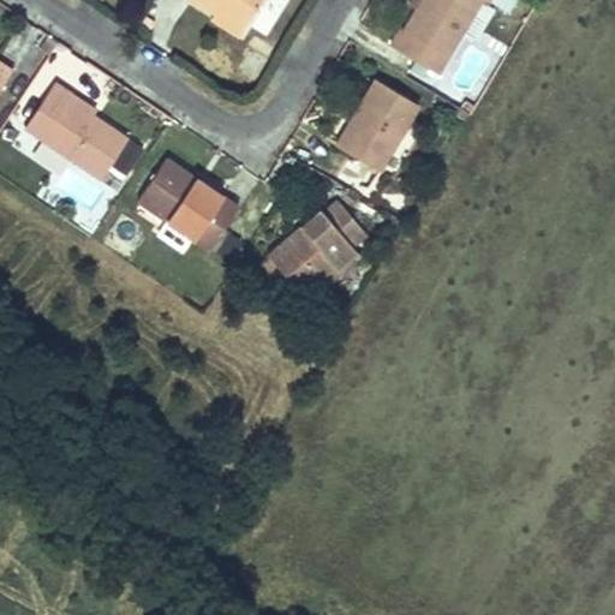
[(196,0),(243,29),(260,0),(196,0)]
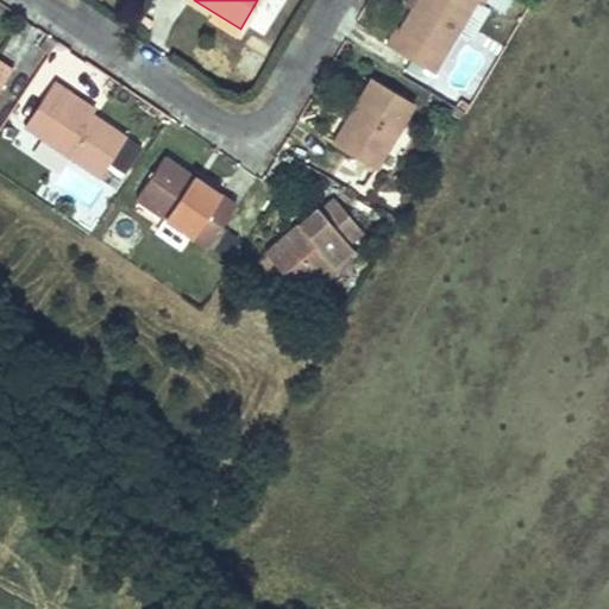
[(437,73),(446,57),(479,0),(420,0),(415,8),(405,27),(401,25),(389,45),(437,73)]
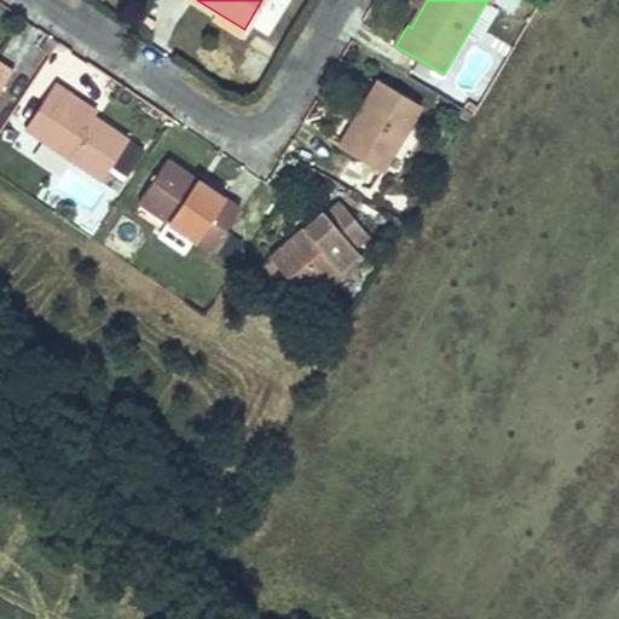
[(0,91),(16,68),(0,57),(0,91)]
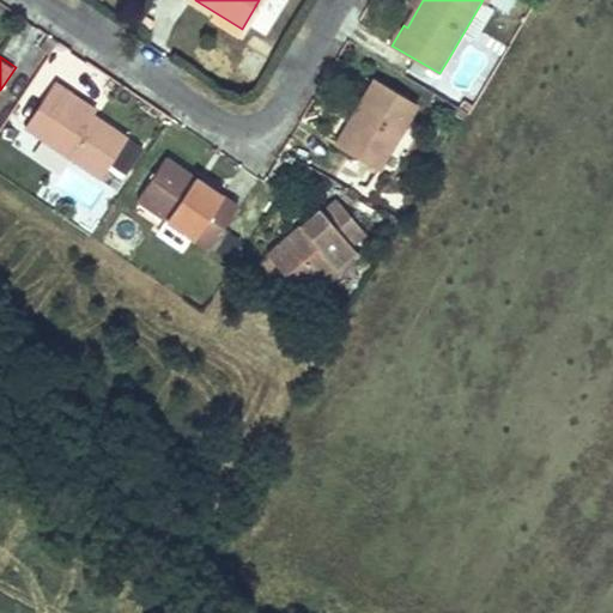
[(376,78),(338,144),(381,169),(419,104),(376,78)]
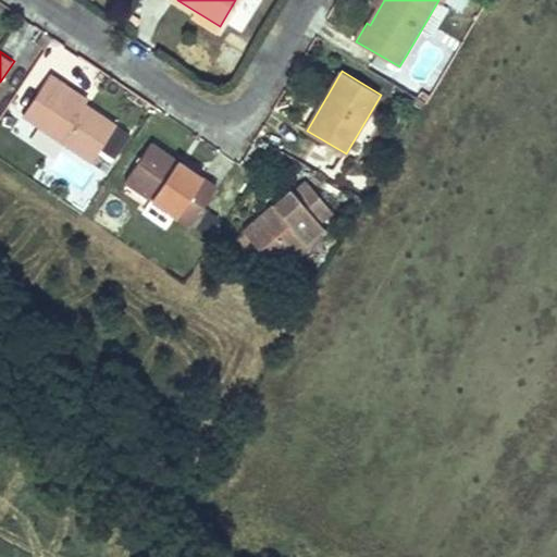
[(24,112),(39,123),(94,159),(116,125),(86,103),(63,88),(65,83),(51,73),(24,112)]
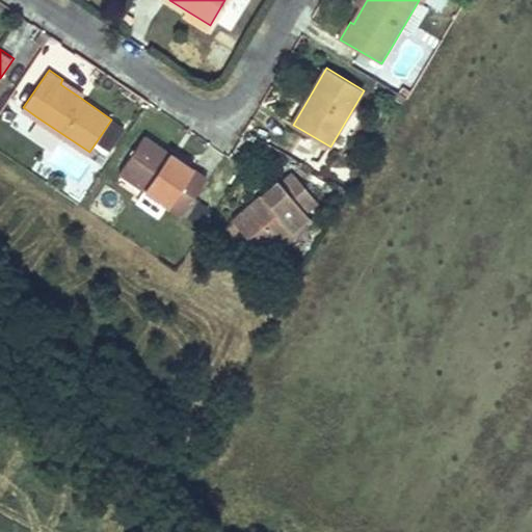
[(62,79),(60,84),(82,99),(85,95),(62,79)]
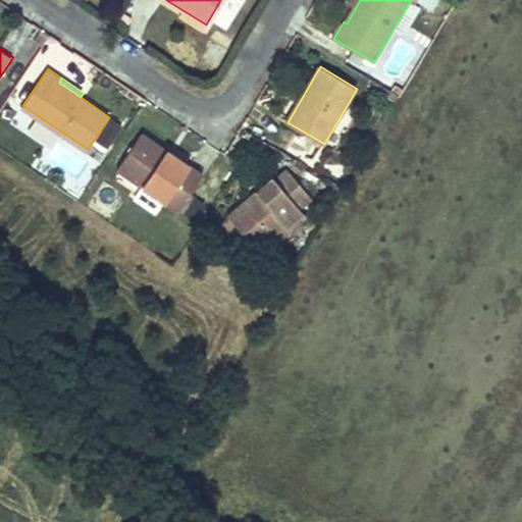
[(118,129),(107,121),(93,142),(104,149),(118,129)]
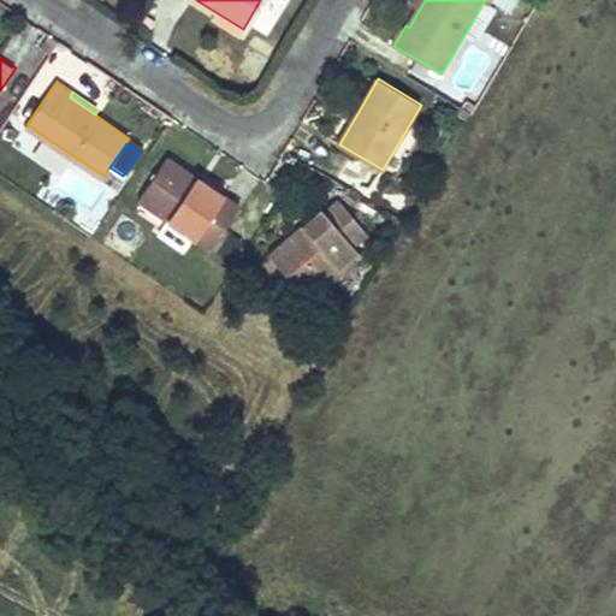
[(169,159),(141,201),(212,248),(240,206),(169,159)]
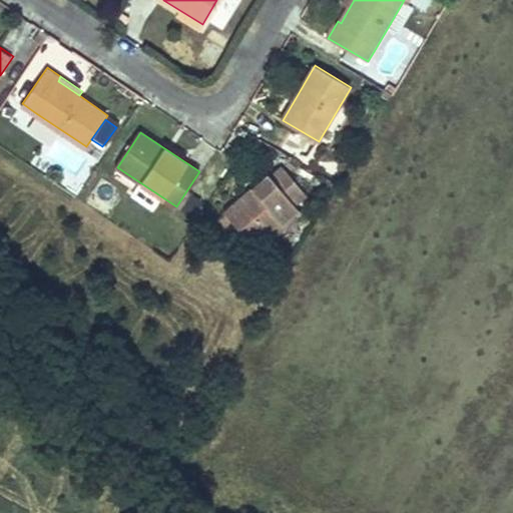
[(269,175),(226,212),(217,220),(232,236),(230,239),(239,249),(250,240),(254,245),(267,234),(298,207),(295,203),(307,192),(284,167),(272,177),(269,175)]
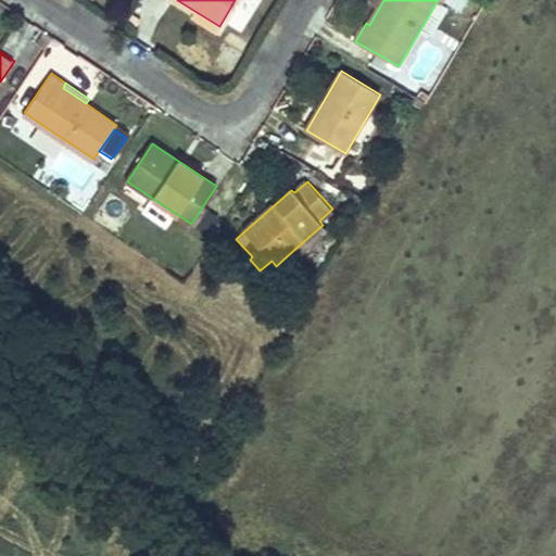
[(289,254),(294,260),(311,245),(327,230),(323,225),(289,254)]
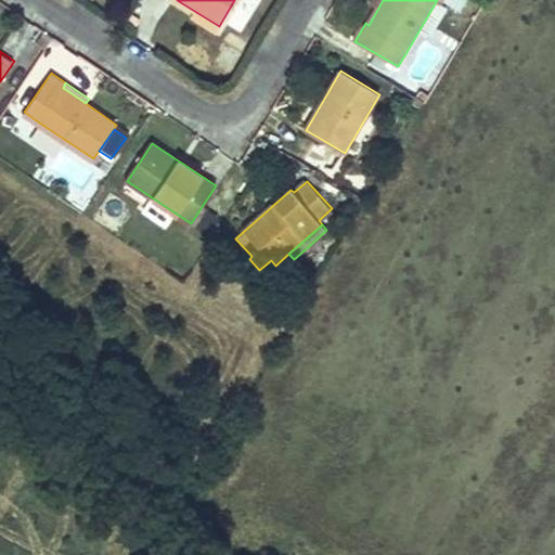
All buildings are outlined.
